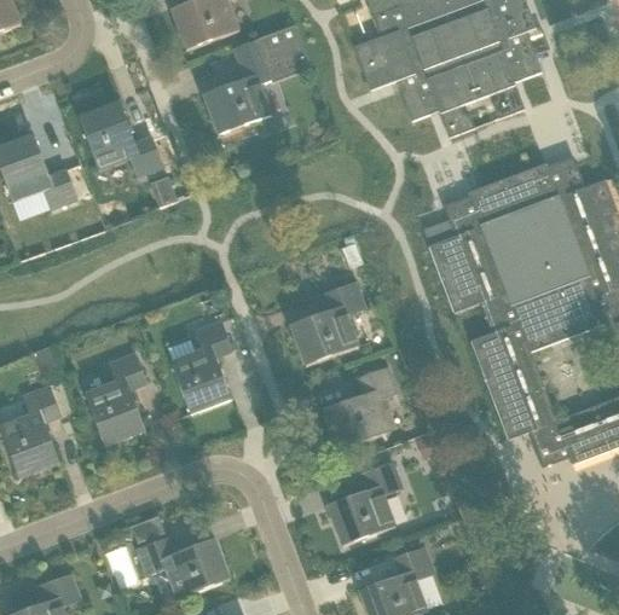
[(0,0),(0,32),(21,24),(11,0),(0,0)]
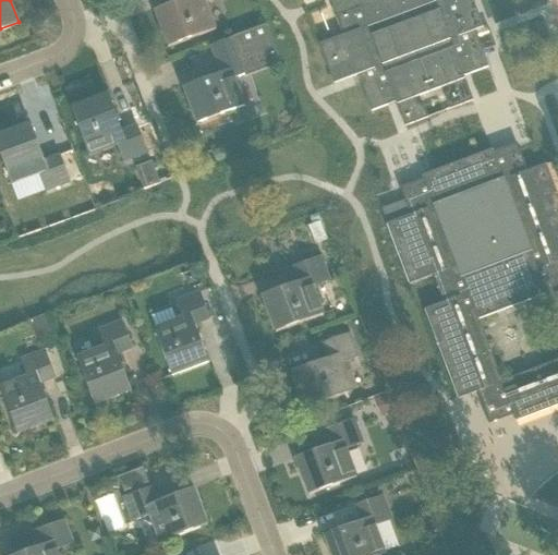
[(174,0),(154,8),(168,45),(215,27),(205,0),(174,0)]
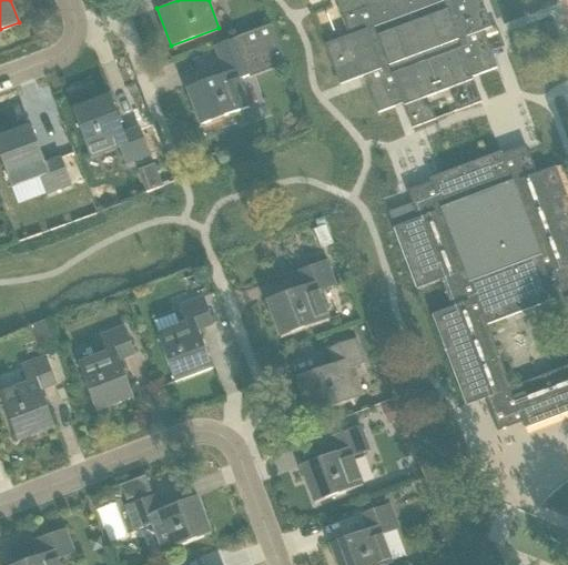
[(336,0),(348,33),(325,42),(340,82),(379,67),(383,76),(367,82),(377,110),(402,101),(411,125),(434,117),(430,106),(423,102),(421,97),(455,84),(456,89),(453,98),(456,108),(480,99),(472,78),(473,77),(472,74),(496,66),(483,29),(492,26),(482,0),(336,0)]
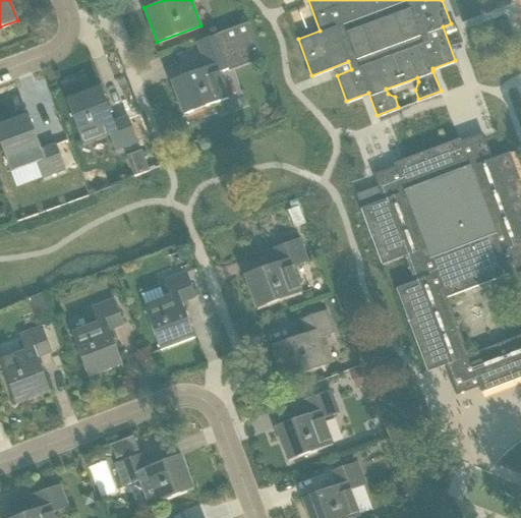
[(206,66),(171,79),(183,113),(184,113),(187,122),(216,111),(213,103),(228,97),(218,70),(228,67),(229,70),(234,67),(262,57),(248,20),(221,31),(196,40),(206,66)]
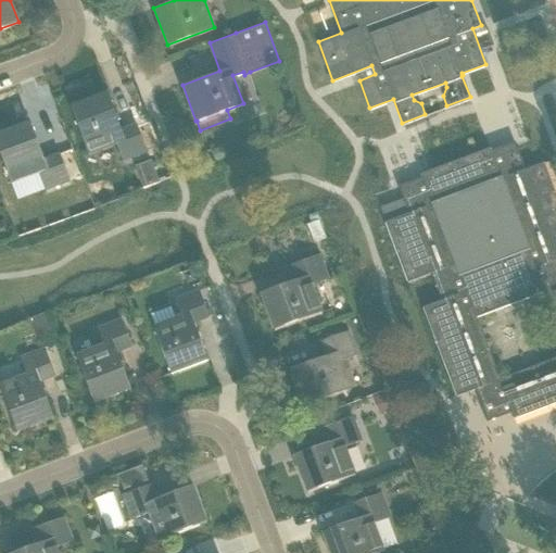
[(137,123),(121,128),(106,91),(71,104),(88,152),(116,141),(123,159),(147,149),(137,123)]
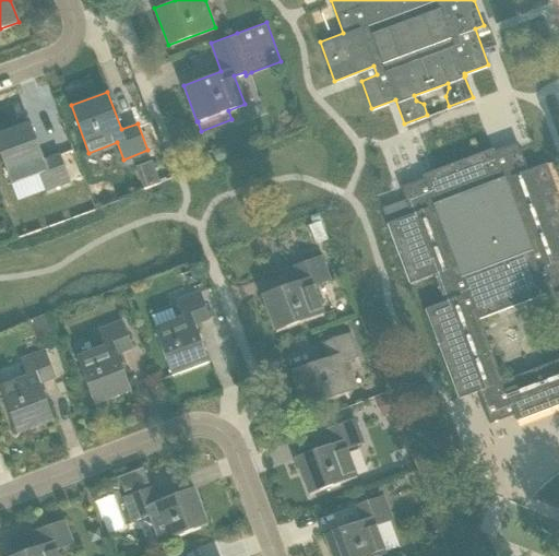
[(59,153),(44,158),(30,121),(0,131),(0,153),(11,181),(38,172),(45,189),(69,179),(59,153)]
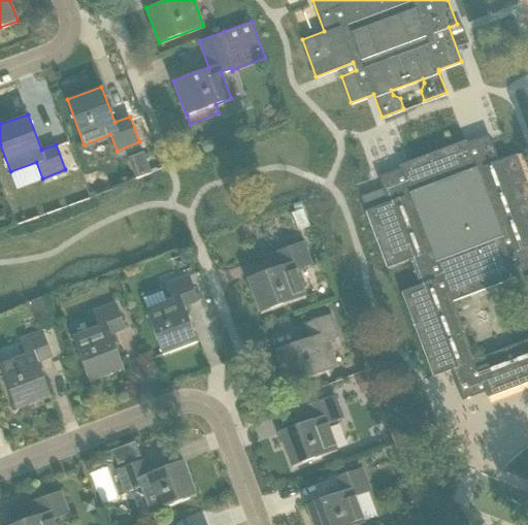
[(250,122),(248,128),(250,134),(260,130),(257,120),(250,122)]
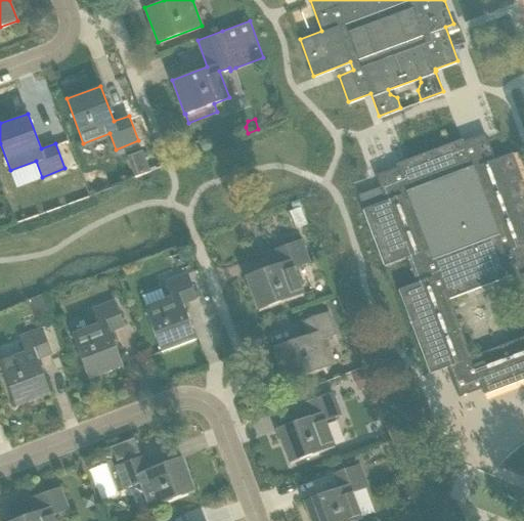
[(523,183),(512,152),(494,158),(490,146),(486,135),(462,140),(461,138),(397,162),(398,165),(375,173),(385,200),(363,208),(384,264),(406,256),(416,281),(399,288),(430,372),(447,365),(459,395),(482,386),(484,393),(523,377),(523,183)]
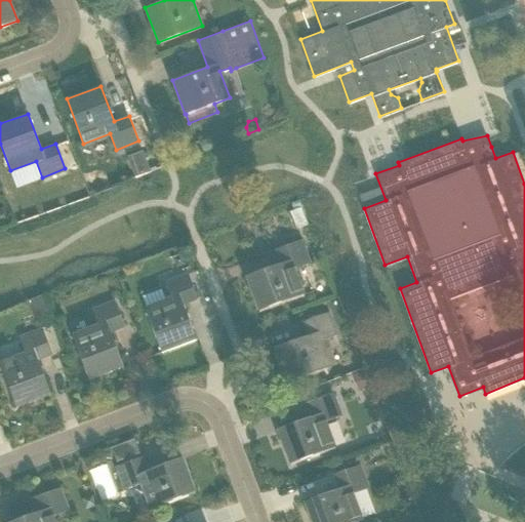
[(293,267),(310,261),(300,238),(276,248),(281,263),(246,276),(258,310),(304,293),(293,267)]
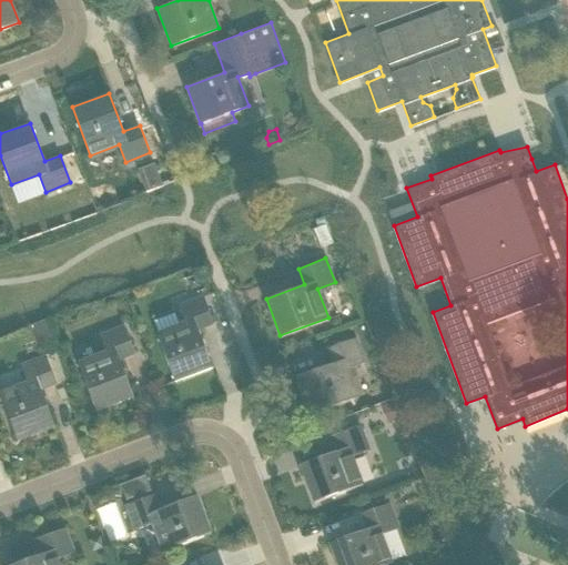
[(174,310),(153,318),(159,331),(156,332),(174,380),(212,365),(198,328),(213,322),(203,294),(179,303),(185,321),(179,323),(174,310)]
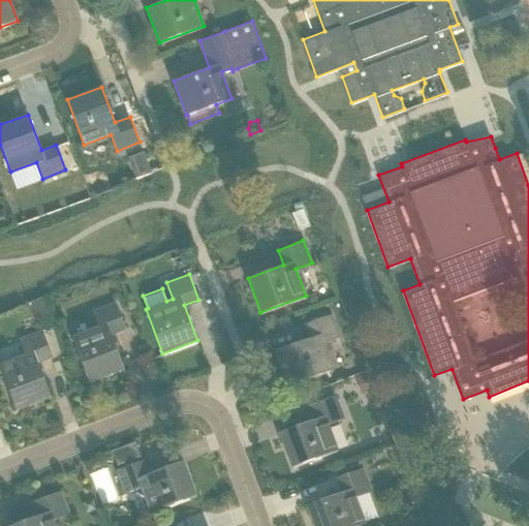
[(111,333),(125,327),(116,302),(93,310),(99,327),(72,336),(89,381),(124,368),(111,333)]
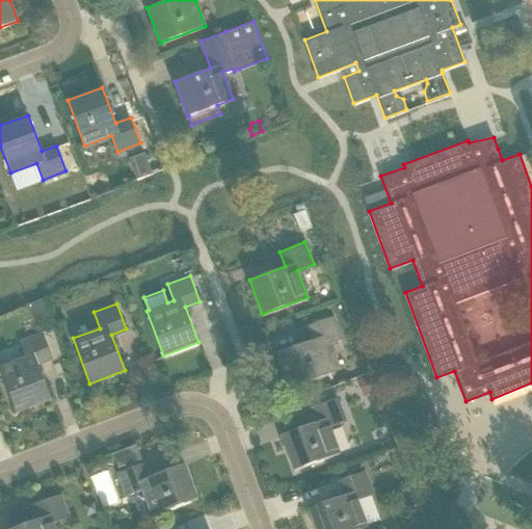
[(325,344),(341,338),(333,314),(307,324),(313,339),(276,352),(290,388),(336,370),(325,344)]
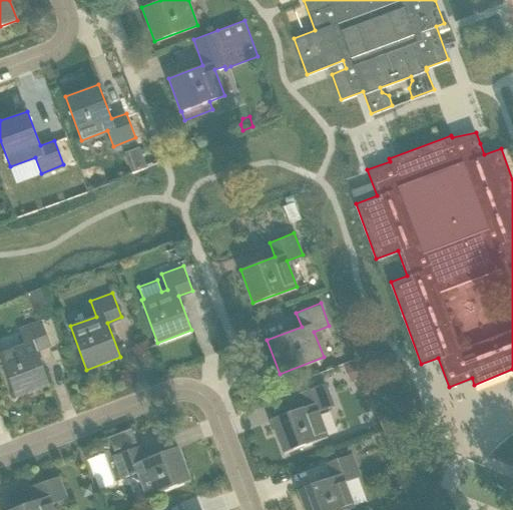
[(36,349),(50,344),(41,319),(18,328),(24,343),(0,352),(0,356),(15,397),(49,384),(36,349)]
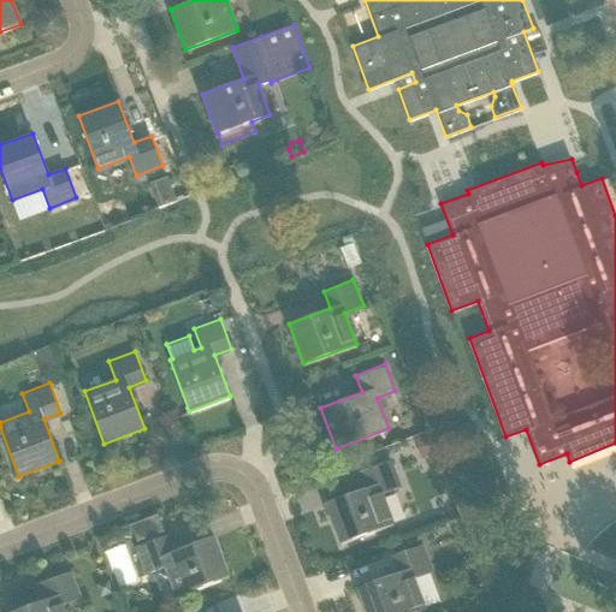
[(0,402),(0,416),(24,409),(21,396),(0,402)]
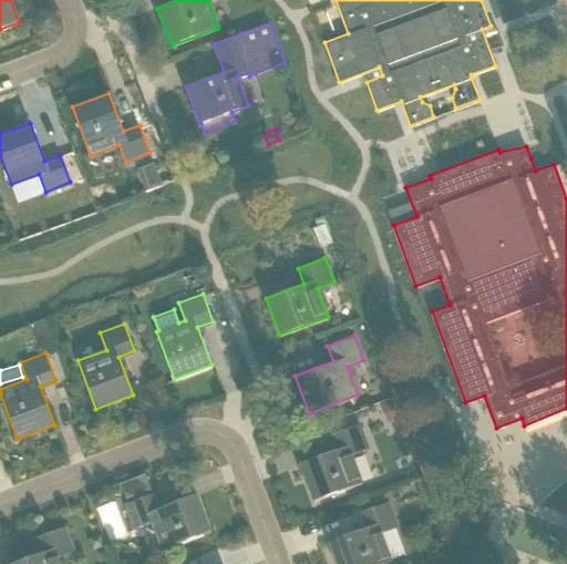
[(351,453),(368,448),(359,422),(331,433),(338,449),(299,463),(313,500),(361,482),(351,453)]
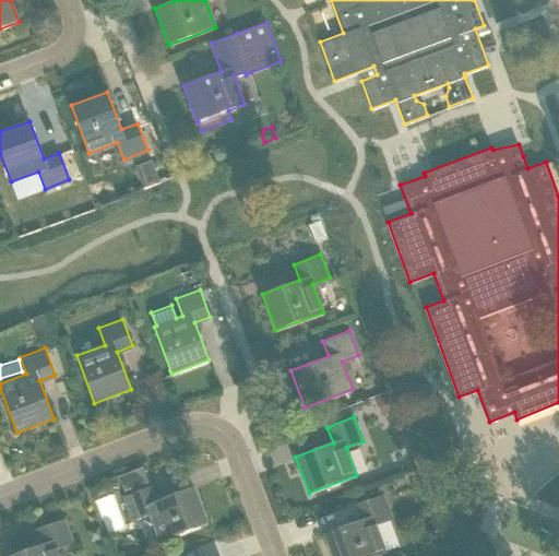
[(142,466),(141,466),(118,476),(123,491),(147,482),(142,466)]
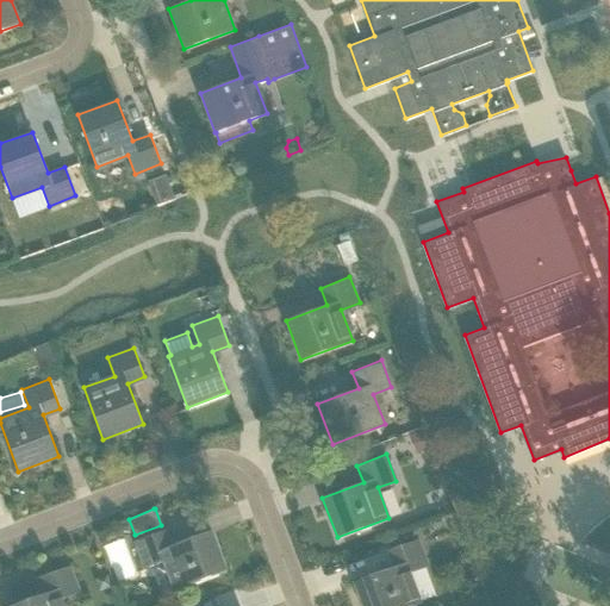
[(211,530),(170,545),(163,529),(135,539),(145,567),(162,561),(173,591),(226,570),(211,530)]
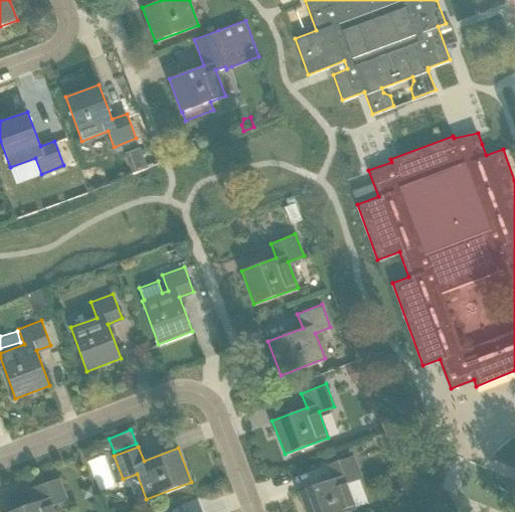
[(333,478),(299,491),(306,511),(345,511),(355,508),(354,506),(367,501),(358,478),(361,477),(353,454),(328,464),(333,478)]
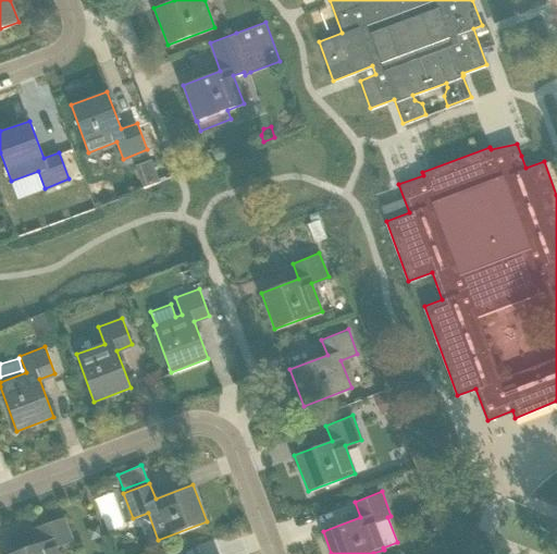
[(73,542),(71,536),(63,516),(36,526),(42,541),(8,553),(59,553),(58,549),(73,542)]
